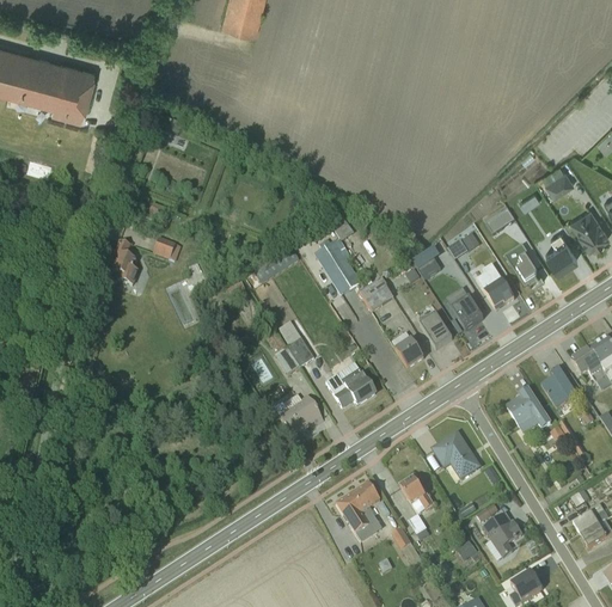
[(227,0),(222,25),(257,34),(265,0),(227,0)]
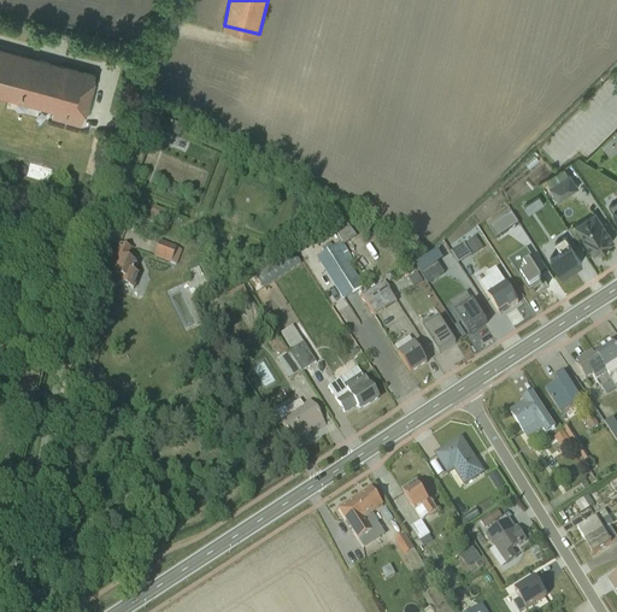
[(93,75),(95,69),(0,42),(0,92),(53,107),(51,115),(81,122),(83,110),(86,111),(95,75),(93,75)]
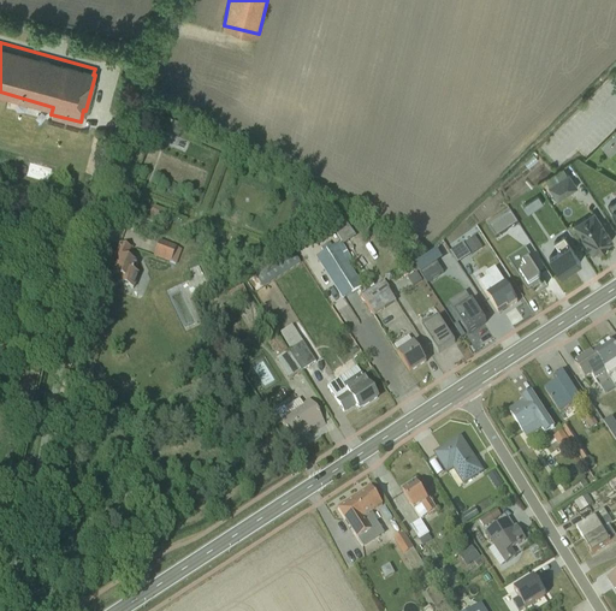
[(155,124),(178,134),(183,123),(160,113),(155,124)]
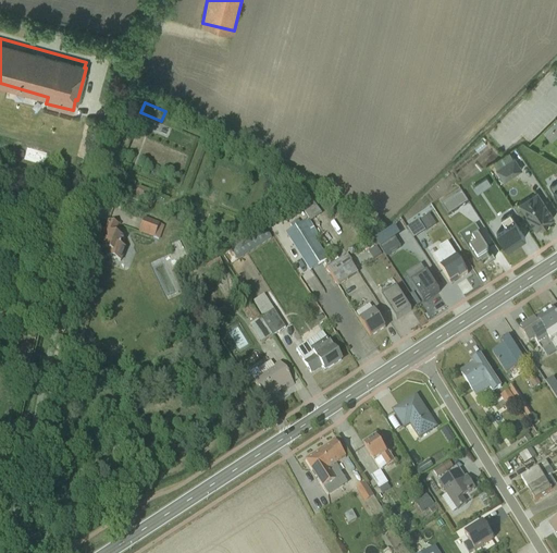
[(543,128),(552,137),(556,131),(556,117),(543,128)]
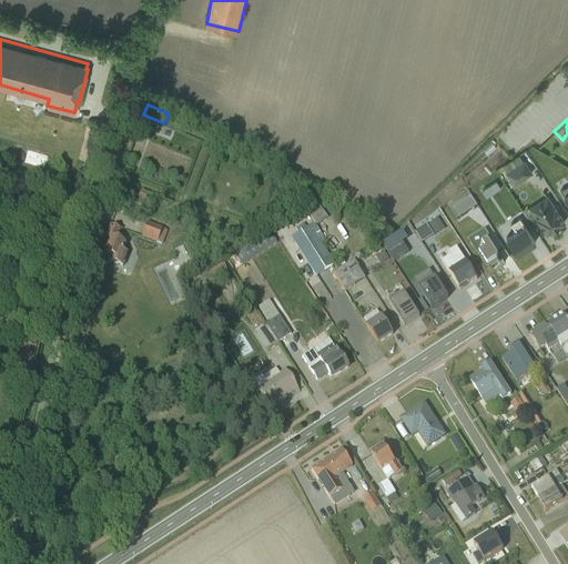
[(514,181),(531,169),(524,155),(523,157),(518,151),(503,162),(506,168),(505,168),(514,181)]
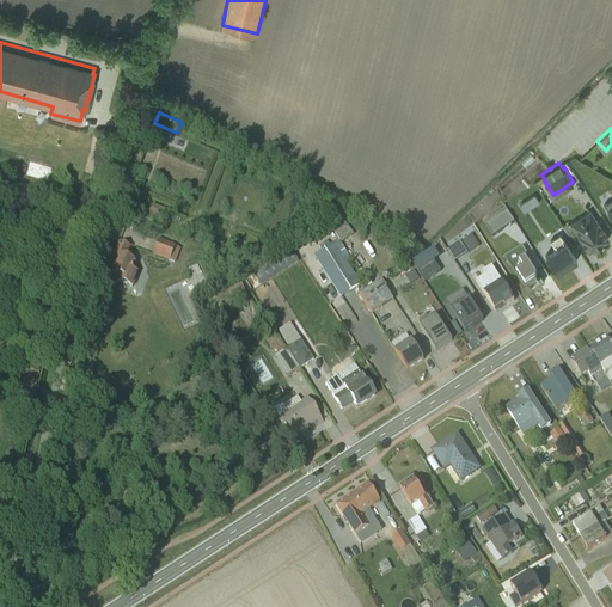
[(601,239),(609,235),(589,207),(569,220),(588,249),(594,244),(595,244),(601,240),(601,239)]
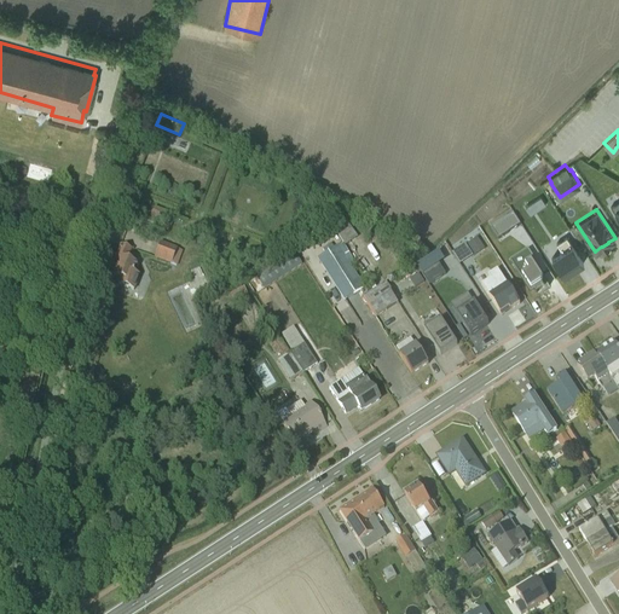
[(330,221),(342,241),(343,243),(356,235),(343,214),(330,221)]
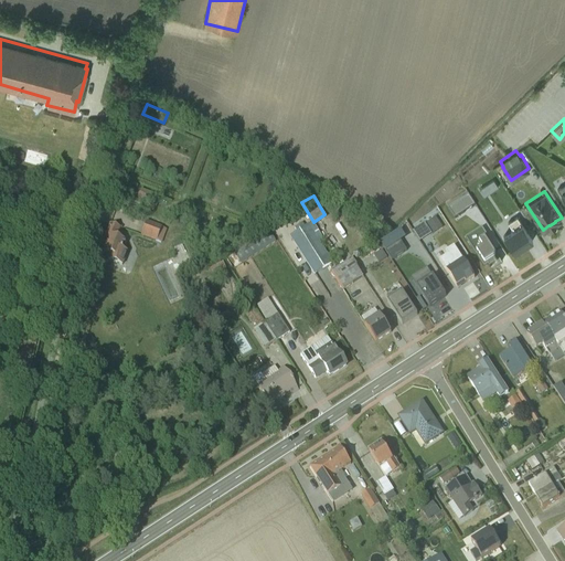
[(161,240),(166,225),(161,224),(161,223),(146,218),(140,232),(156,239),(156,237),(161,240)]
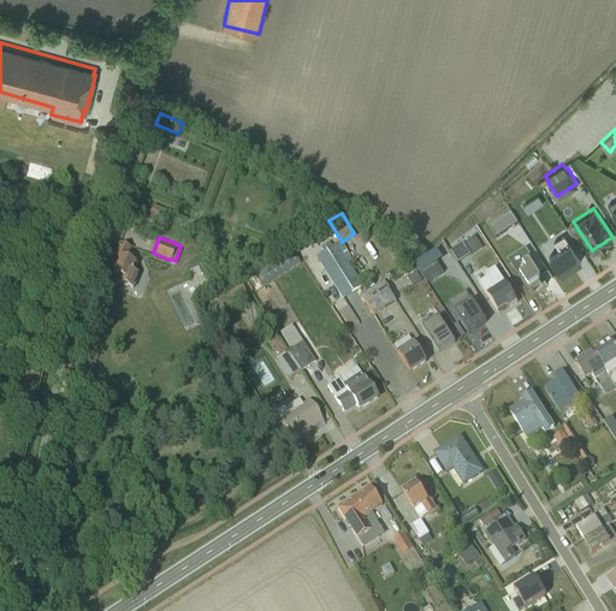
[(116,279),(134,285),(140,271),(135,268),(138,259),(126,255),(130,243),(119,239),(114,251),(117,253),(111,270),(118,273),(116,279)]
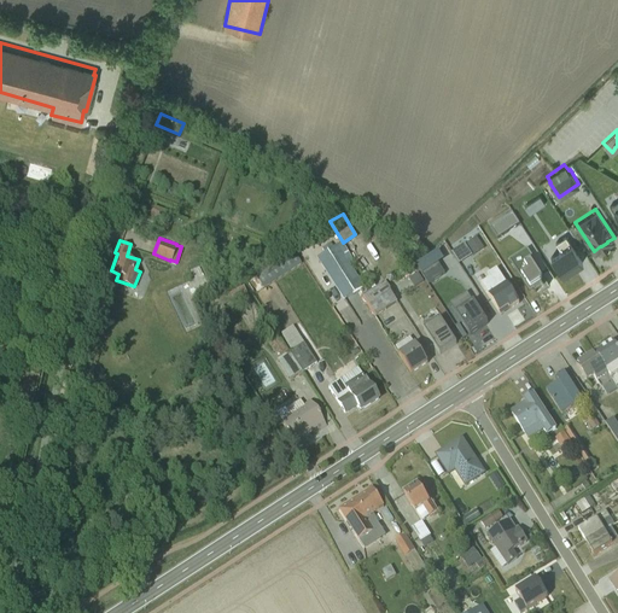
[(343,243),(342,240),(337,243),(337,241),(316,255),(343,297),(362,284),(349,261),(353,258),(343,243)]
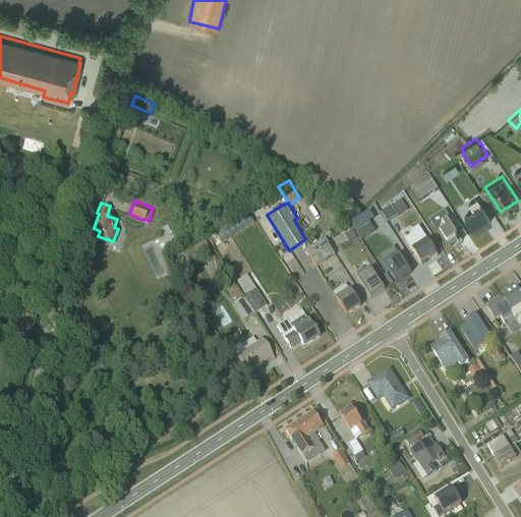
[(462,236),(463,236),(445,208),(429,217),(445,242),(449,239),(451,243),(452,243),(452,242),(462,235),(462,236)]
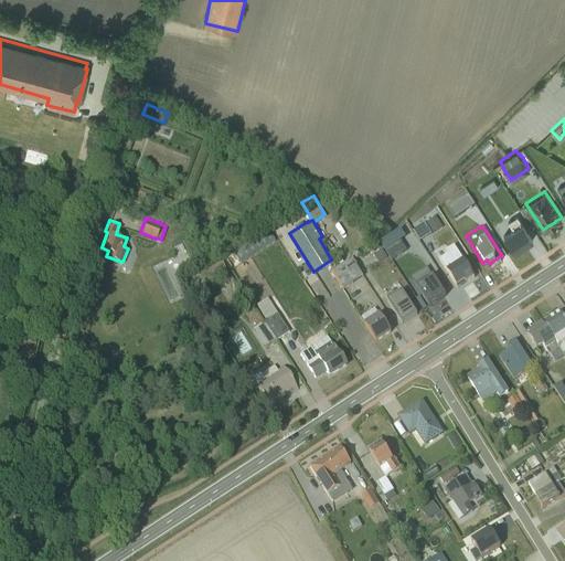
[(209,241),(226,247),(228,242),(220,239),(222,230),(214,228),(209,241)]
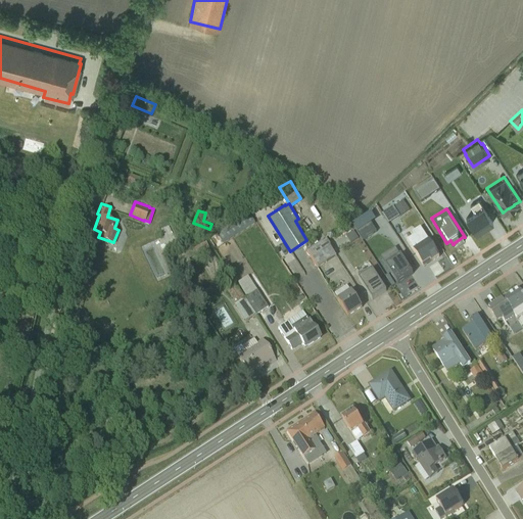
[(357,227),(362,236),(375,228),(370,219),(357,227)]
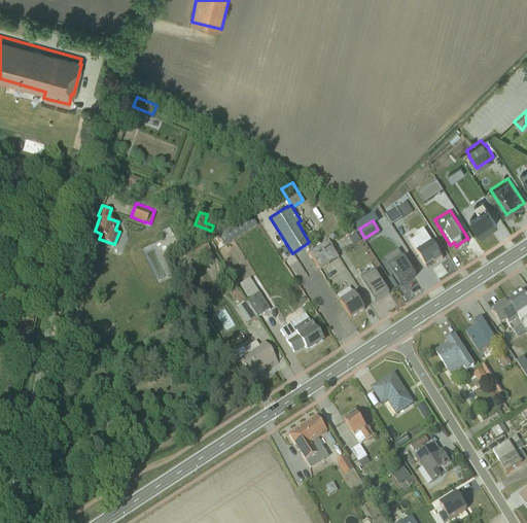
[(418,235),(410,240),(426,264),(433,258),(434,260),(443,255),(423,227),(415,232),(418,235)]
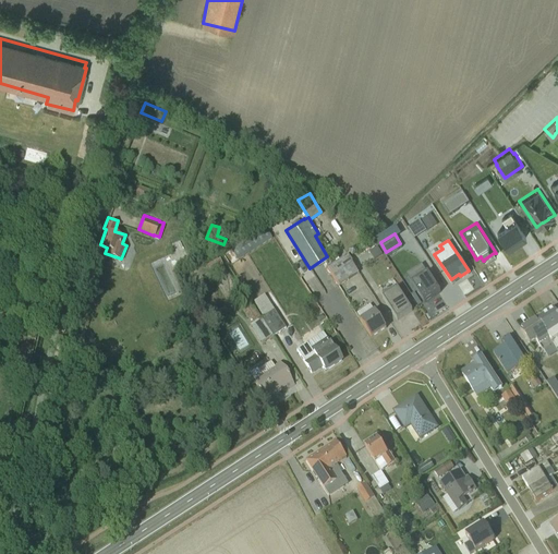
[(373,254),(381,251),(378,242),(370,245),(373,254)]
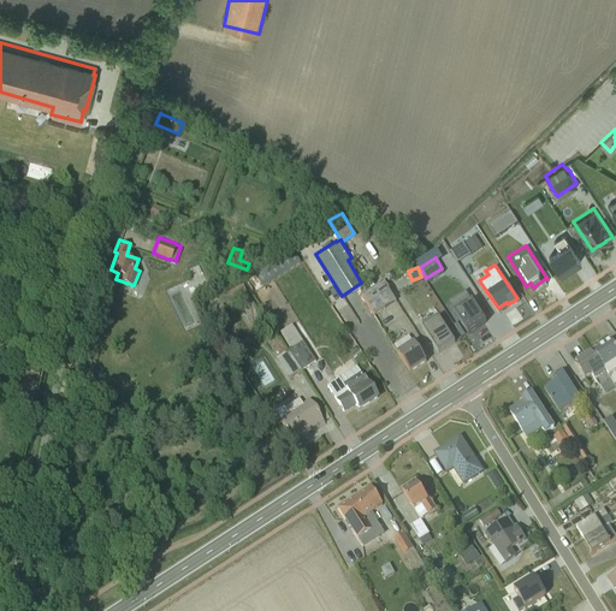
[(374,312),(396,298),(383,278),(373,284),(365,271),(362,273),(371,285),(361,292),(374,312)]
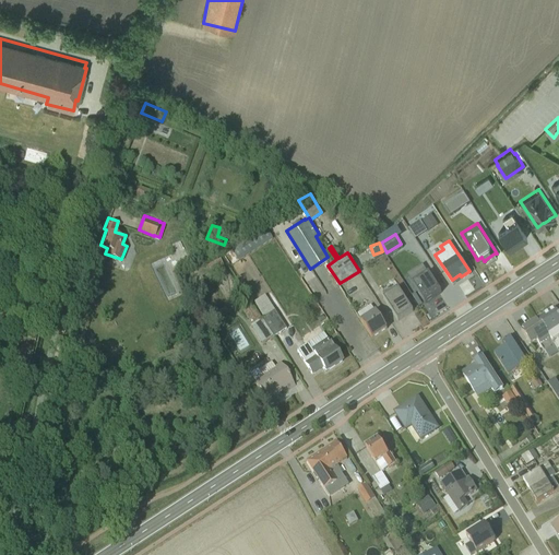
[(206,262),(205,261),(179,275),(186,285),(202,275),(201,273),(210,269),(209,268),(217,263),(218,264),(223,262),(219,255),(206,262)]
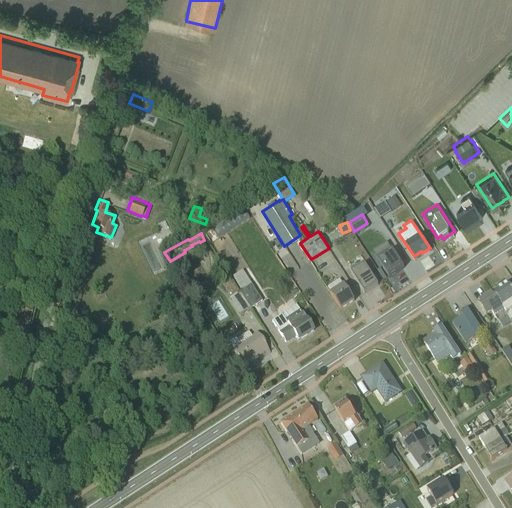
[(389,275),(404,265),(392,247),(392,248),(387,240),(372,249),(378,257),(377,257),(389,275)]
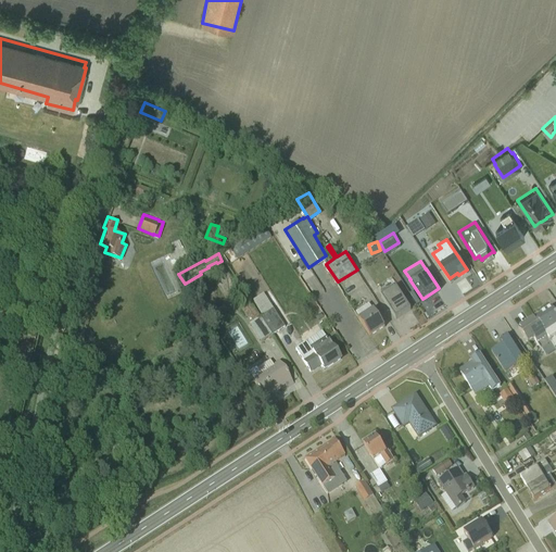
[(202,291),(209,302),(216,298),(210,287),(209,287),(202,276),(196,279),(202,291)]
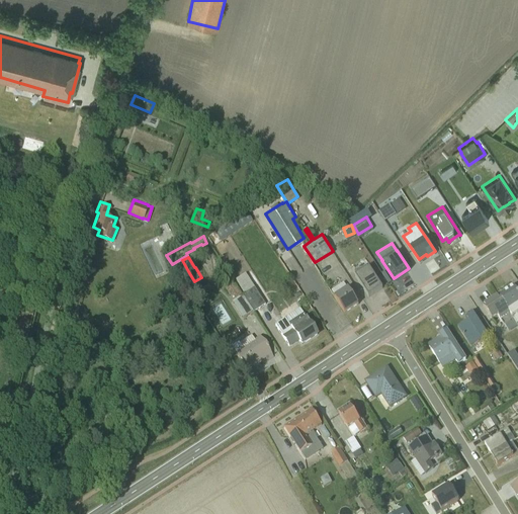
[(368,294),(382,285),(368,264),(355,273),(368,294)]
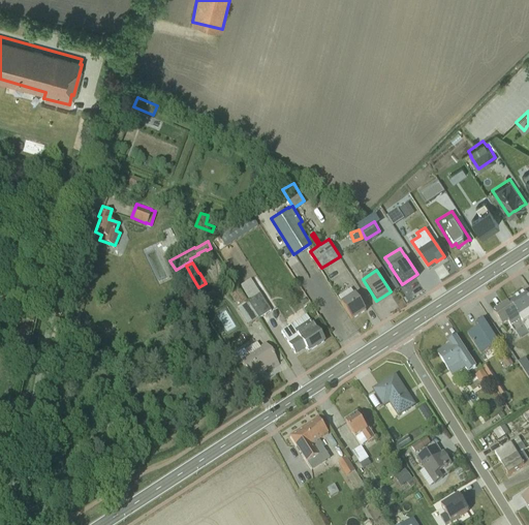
[(262,313),(276,304),(272,297),(266,301),(250,276),(240,282),(249,298),(248,299),(258,315),(259,314),(261,316),(263,315),(262,313)]
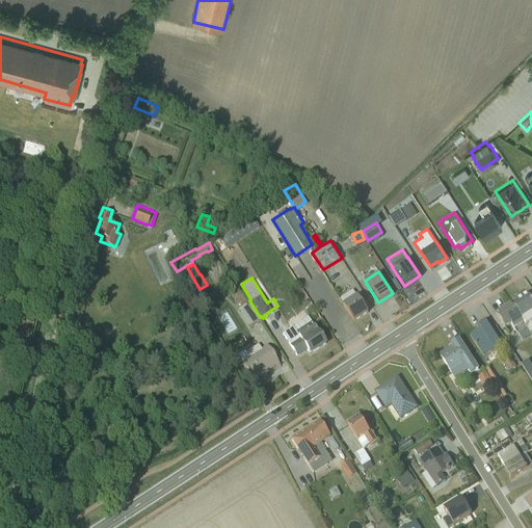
[(407,297),(425,286),(422,282),(404,292),(407,297)]
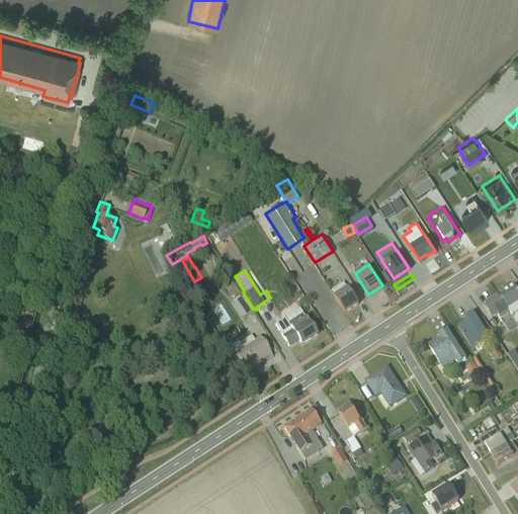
[(242,316),(253,309),(243,292),(233,277),(223,283),(229,292),(231,290),(235,296),(232,300),(242,316)]
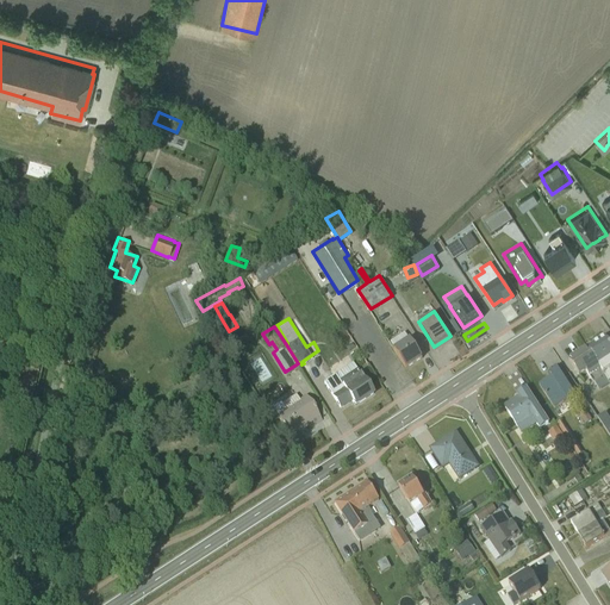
[(406,365),(422,354),(410,336),(409,336),(404,329),(388,338),(406,365)]
